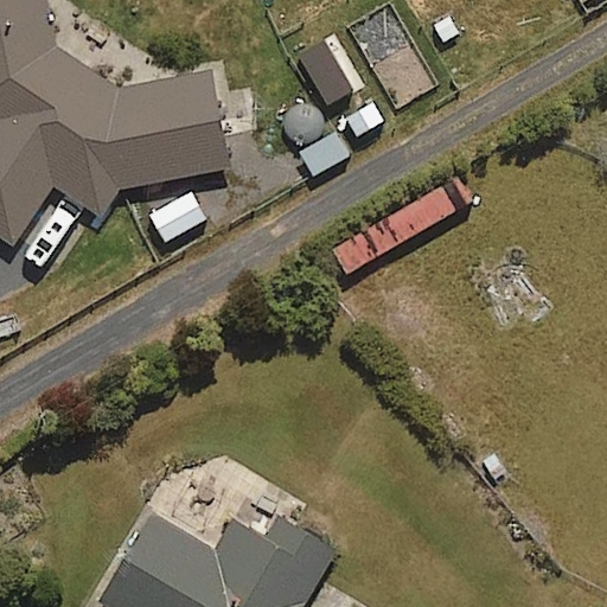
[(0,0),(0,235),(11,243),(53,184),(98,216),(119,186),(229,164),(210,69),(115,88),(55,44),(46,0),(0,0)]
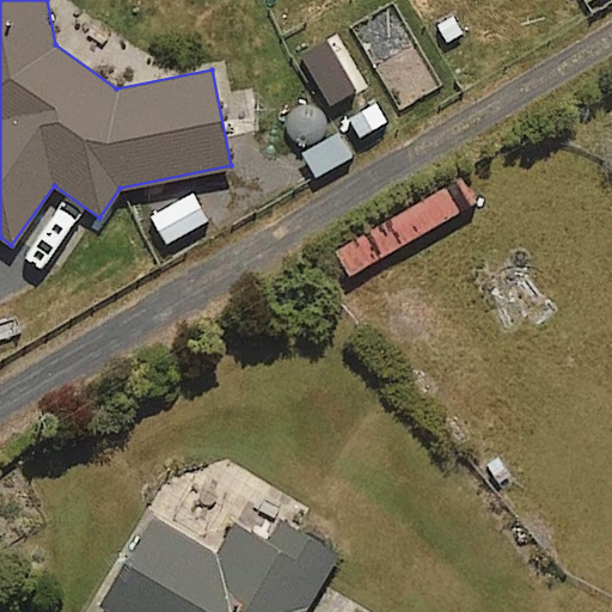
[(354,154),(337,126),(298,148),(314,177),(354,154)]
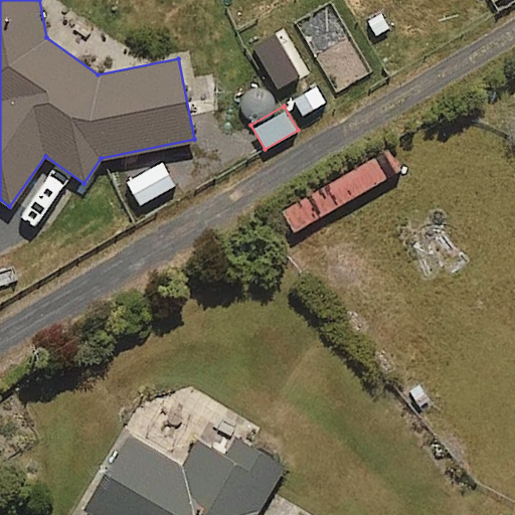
[(293,230),(399,169),(384,144),(279,205),(293,230)]
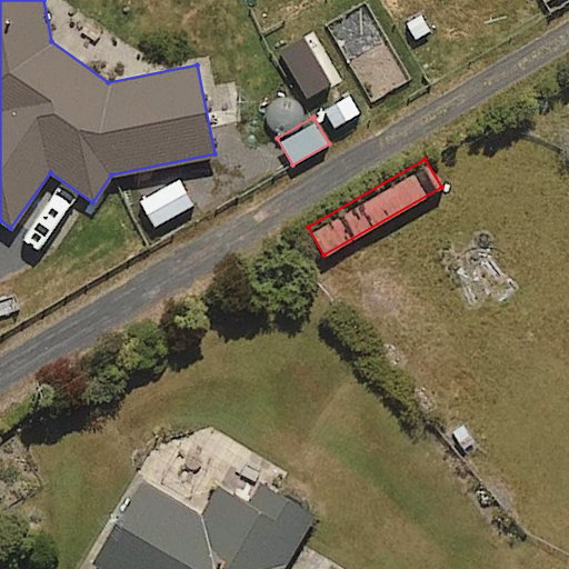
[(153,228),(196,200),(178,173),(136,201),(153,228)]
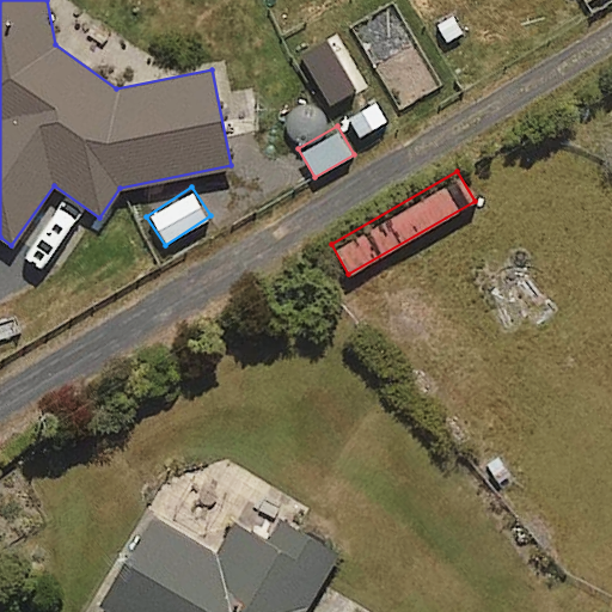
[(237,519),(219,551),(152,513),(99,604),(112,611),(303,611),(338,551),(286,520),(274,540),(237,519)]
